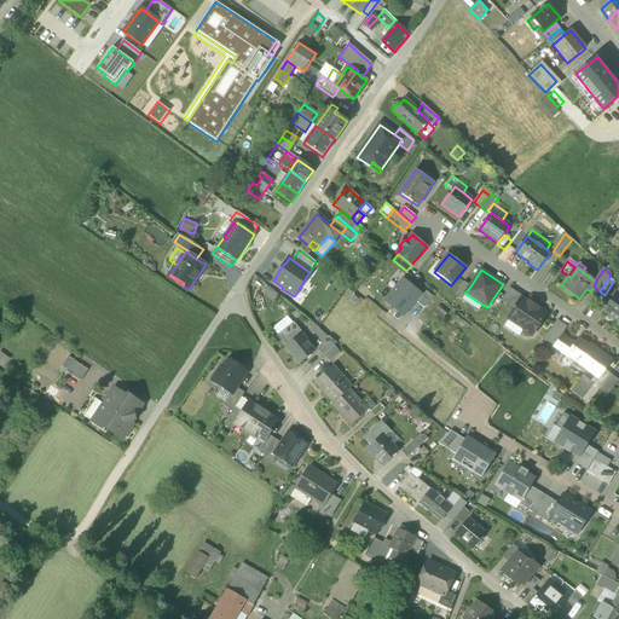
[(403,279),(385,302),(403,317),(421,294),(403,279)]
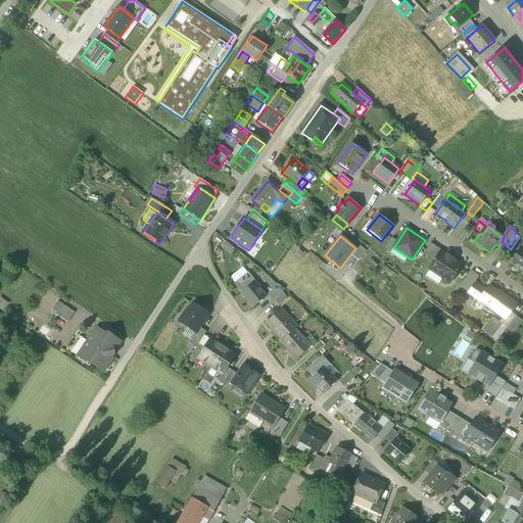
[(384,249),(390,253),(393,248),(393,247),(397,242),(392,238),(384,249)]
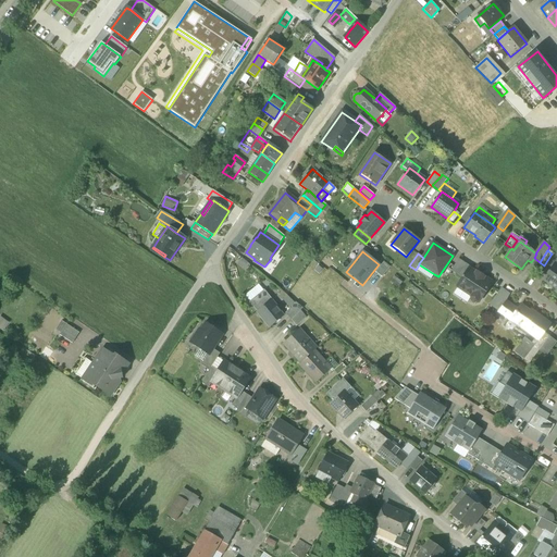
[(540,271),(546,276),(555,263),(556,264),(556,257),(552,254),(544,265),(540,271)]
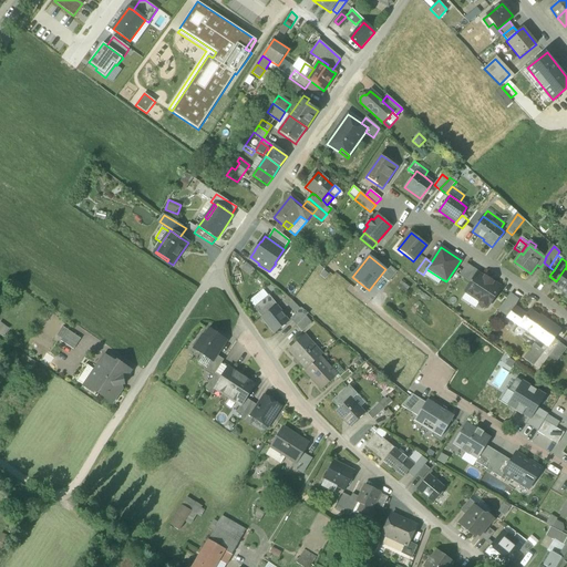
[(459,276),(471,284),(477,274),(477,275),(478,272),(466,265),(459,276)]
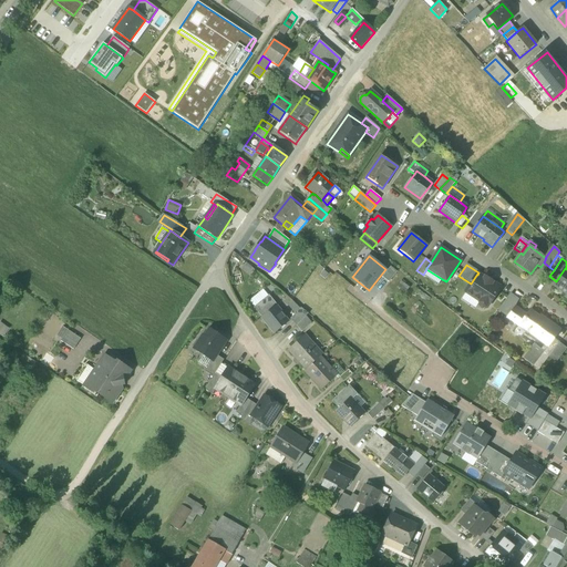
[(397,272),(390,267),(382,277),(389,282),(397,272)]
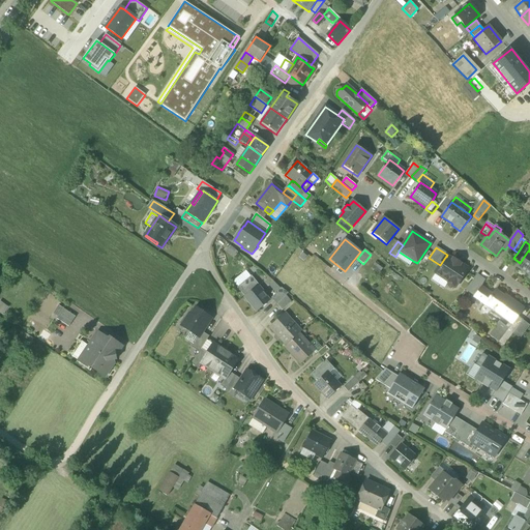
[(518,266),(529,274),(529,252),(528,251),(520,263),(518,266)]
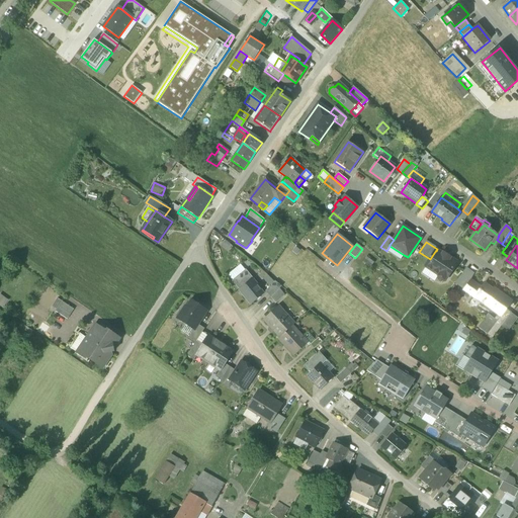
[(390,246),(386,251),(401,260),(404,255),(390,246)]
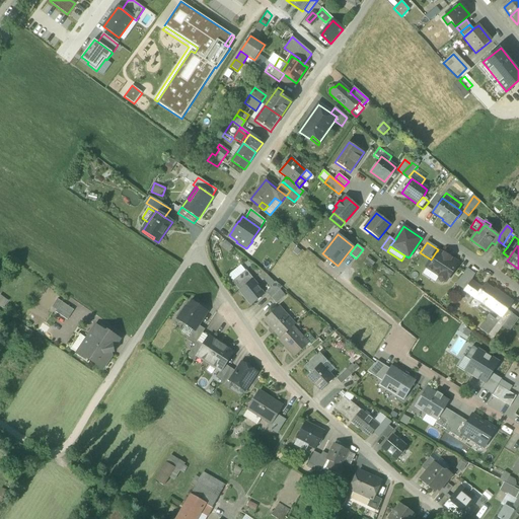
[(439,281),(441,283),(444,282),(445,281),(446,282),(458,264),(450,257),(449,260),(437,251),(437,250),(431,260),(425,268),(439,277),(438,278),(439,281)]
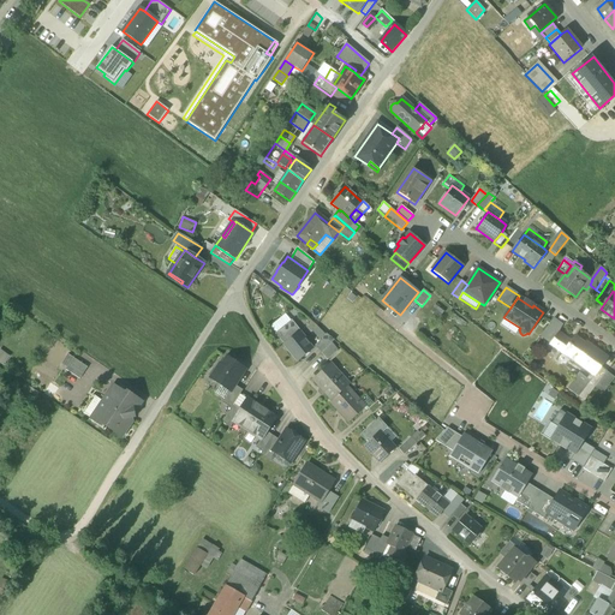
[(270,327),(276,334),(292,322),(286,315),(270,327)]
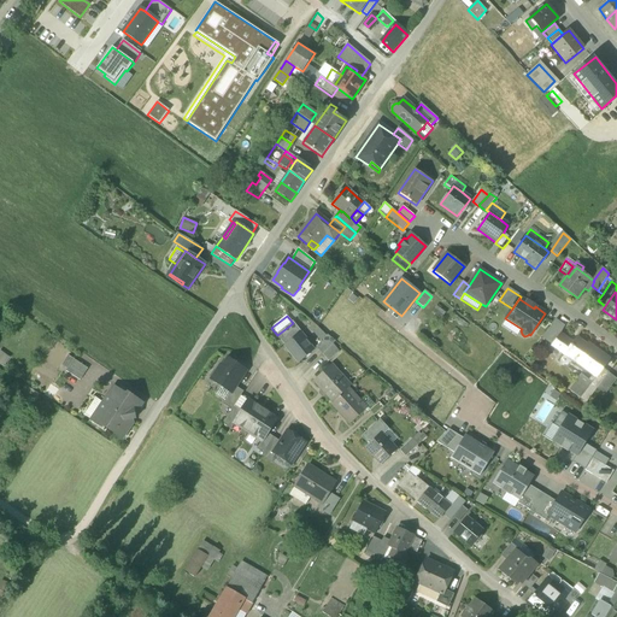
[(550,342),(553,345),(560,335),(558,333),(564,327),(556,321),(544,336),(551,341),(550,342)]
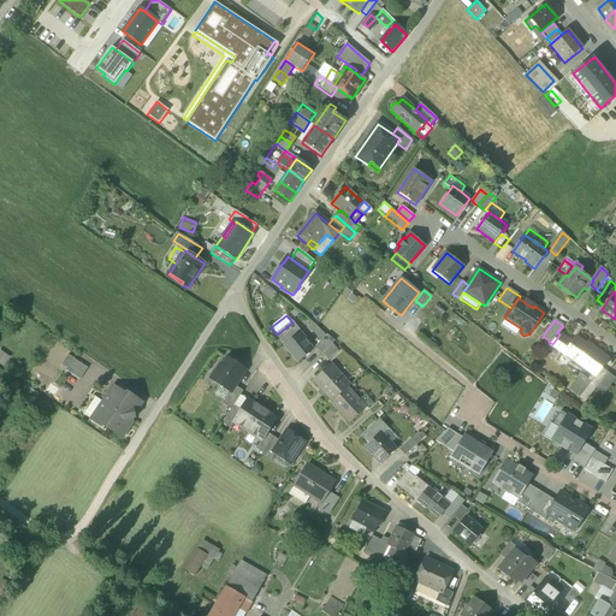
[(277,335),(285,345),(301,333),(292,323),(277,335)]
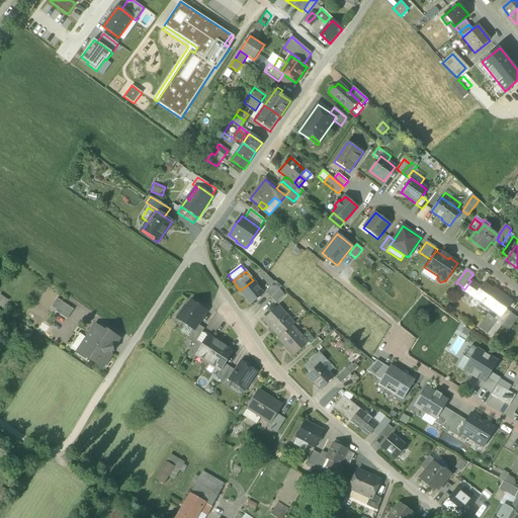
[(259,287),(253,280),(240,290),(239,290),(251,306),(264,295),(259,288),(259,287)]
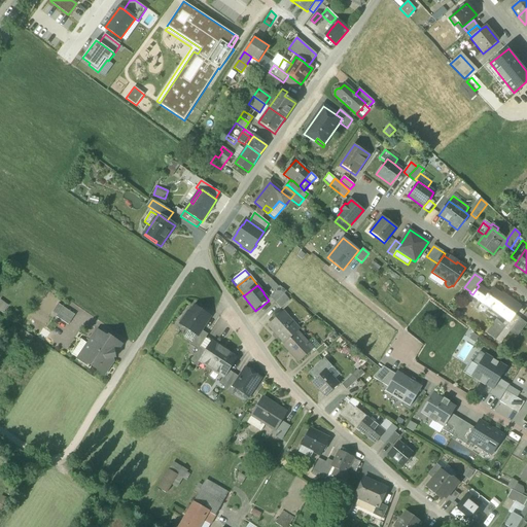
[(270,297),(276,304),(284,294),(286,292),(280,286),(270,297)]
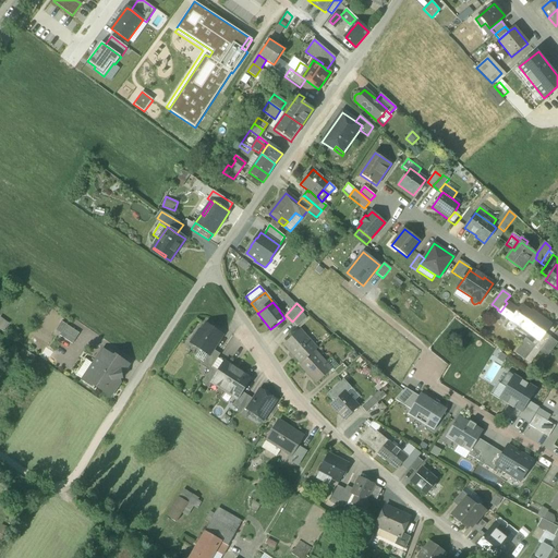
[(519,327),(535,339),(538,341),(544,335),(550,325),(536,315),(535,316),(521,306),(518,311),(507,303),(500,312),(499,313),(511,322),(512,319),(520,325),(519,327)]
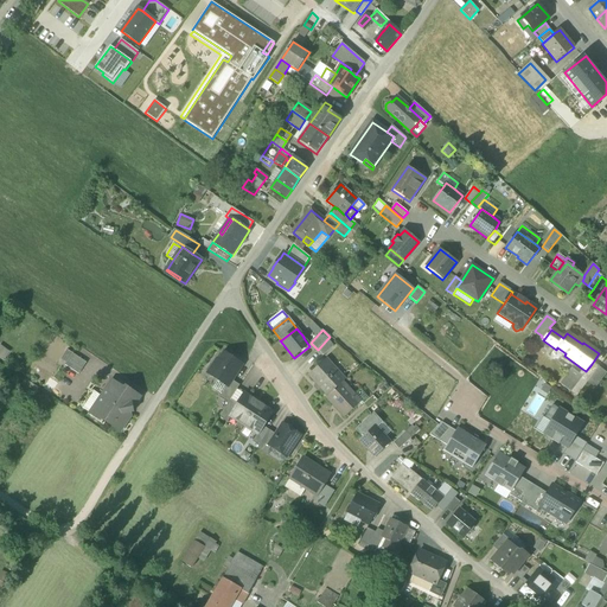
[(333,347),(327,339),(318,350),(324,356),(333,347)]
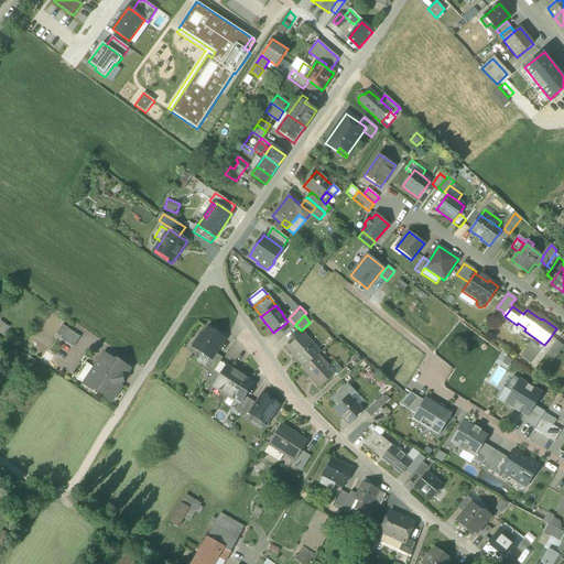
[(0,321),(0,332),(2,335),(9,327),(0,321)]
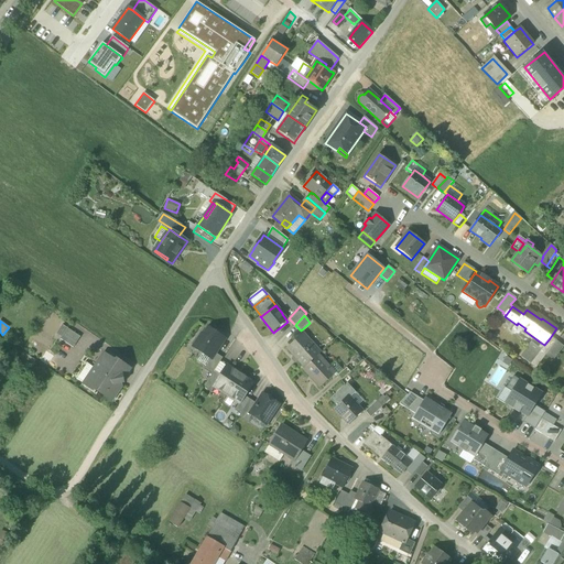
[(67,328),(64,334),(77,343),(80,337),(67,328)]
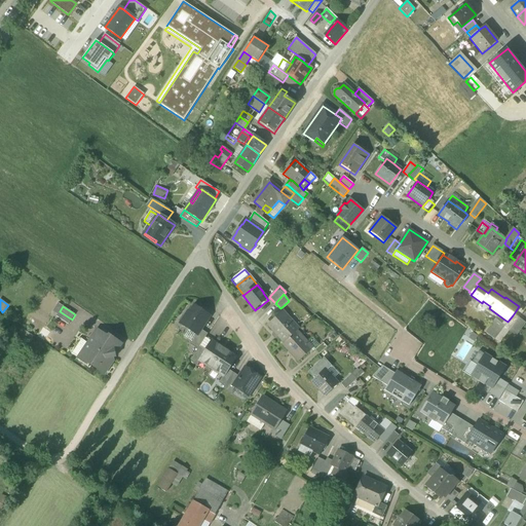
[(196,335),(197,335),(200,330),(210,316),(194,306),(191,311),(188,311),(180,324),(196,335)]
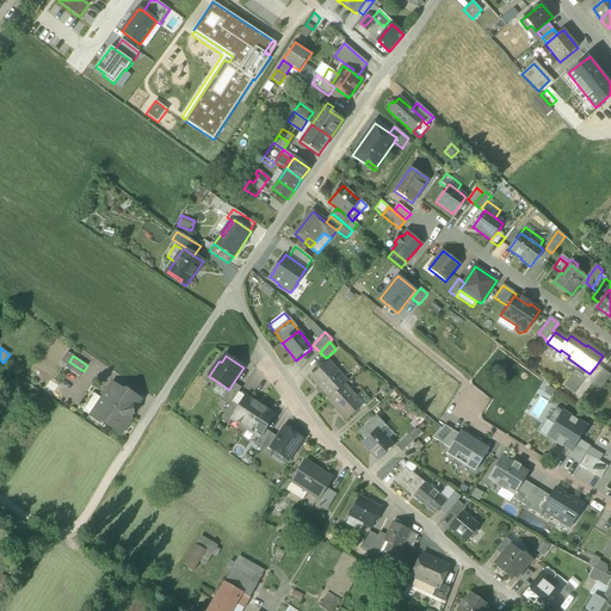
[(80,377),(84,371),(69,362),(66,368),(80,377)]
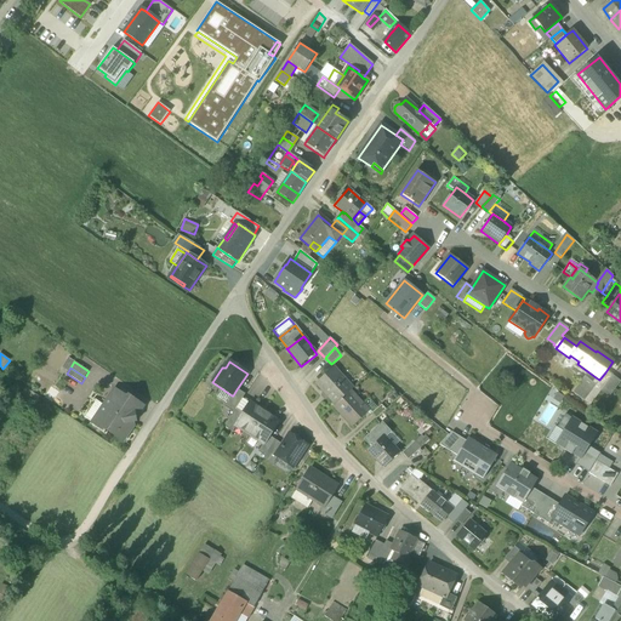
[(317,385),(335,405),(353,388),(346,382),(343,385),(340,380),(342,377),(334,368),(317,385)]
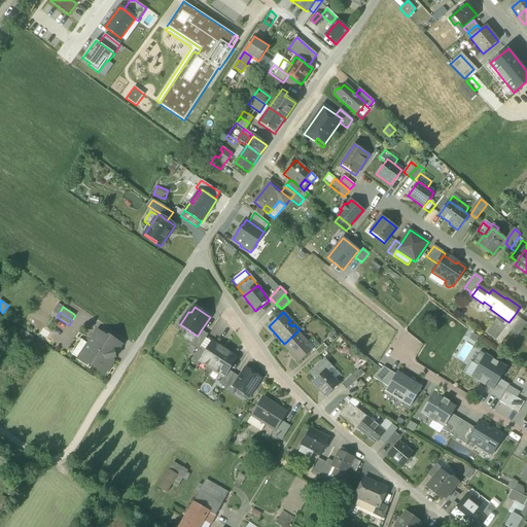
[(506,325),(512,329),(519,319),(514,316),(508,322),(506,325)]
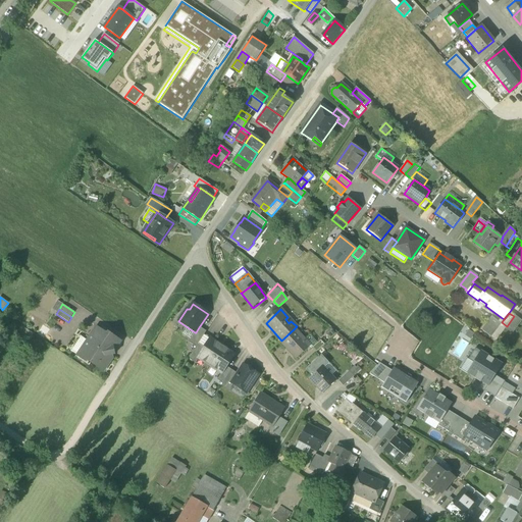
[(521,321),(514,316),(507,326),(506,328),(512,333),(521,321)]
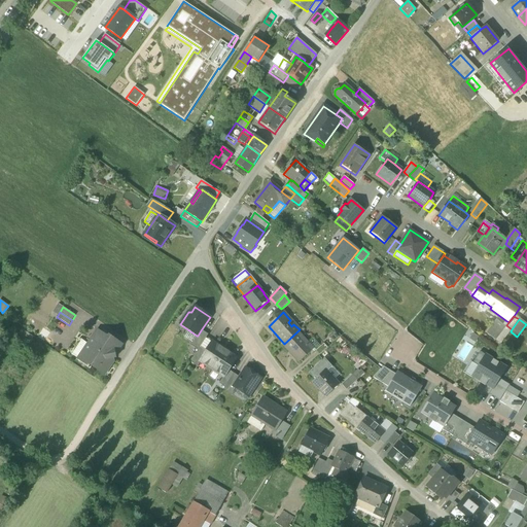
[(506,325),(508,322),(505,320),(502,325),(497,321),(487,334),(501,344),(511,331),(512,329),(506,325)]
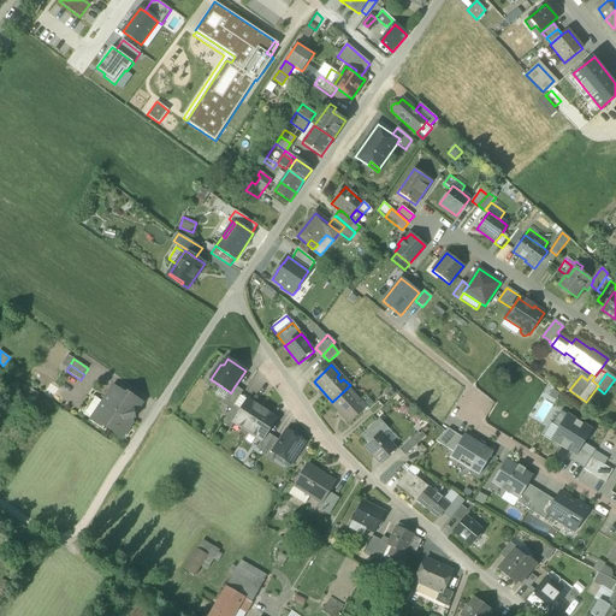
[(104,426),(122,439),(132,422),(132,419),(136,419),(134,410),(137,410),(142,403),(128,392),(126,395),(114,386),(102,402),(104,403),(96,414),(99,416),(95,422),(102,427),(104,426)]
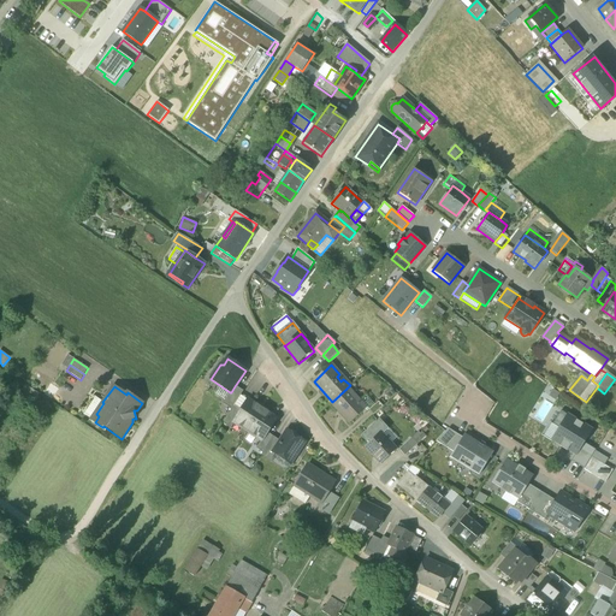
[(223,404),(231,409),(234,406),(241,396),(243,391),(235,386),(231,392),(230,392),(223,404)]
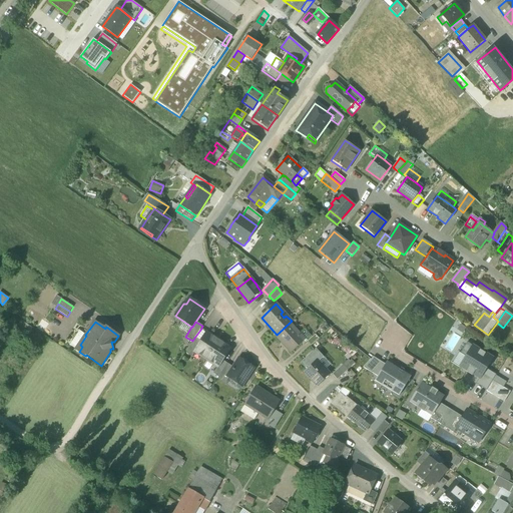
[(276,336),(292,353),(303,342),(298,338),(301,336),(300,335),(290,324),(276,336)]
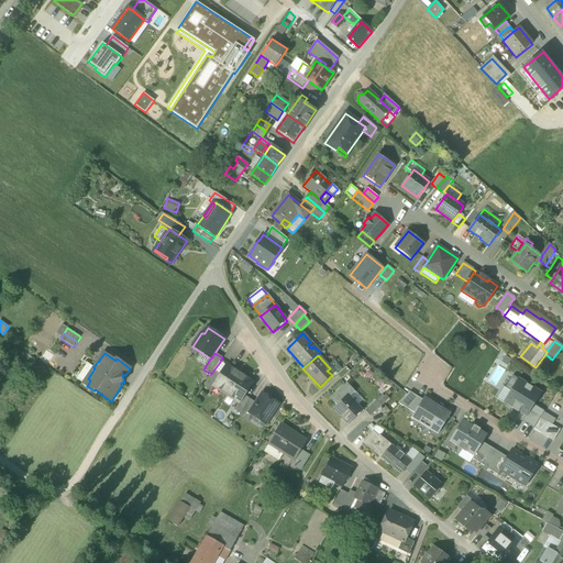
[(511,360),(505,356),(501,363),(508,366),(511,360)]
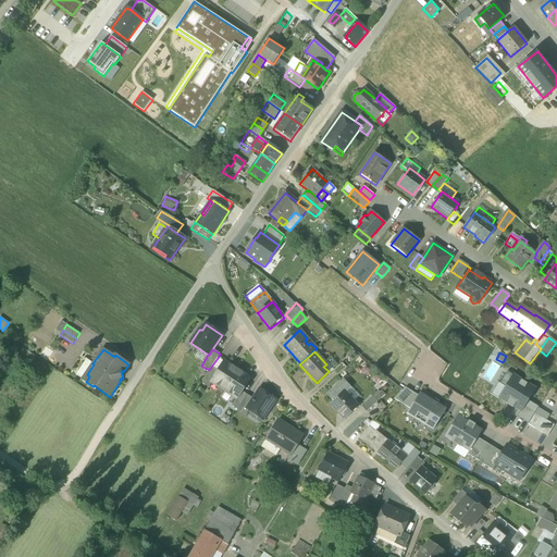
[(218,358),(211,367),(218,371),(224,362),(218,358)]
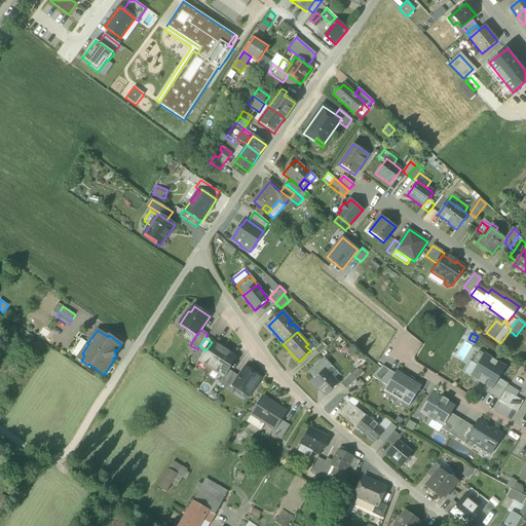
[(314,351),(320,346),(312,338),(307,343),(308,344),(312,348),(312,349),(314,351)]
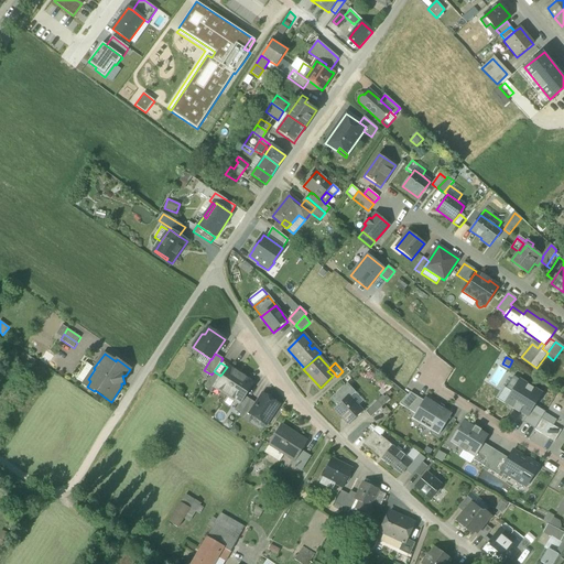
[(215,388),(227,396),(241,375),(238,372),(237,373),(232,370),(227,367),(220,376),(214,387),(215,388)]
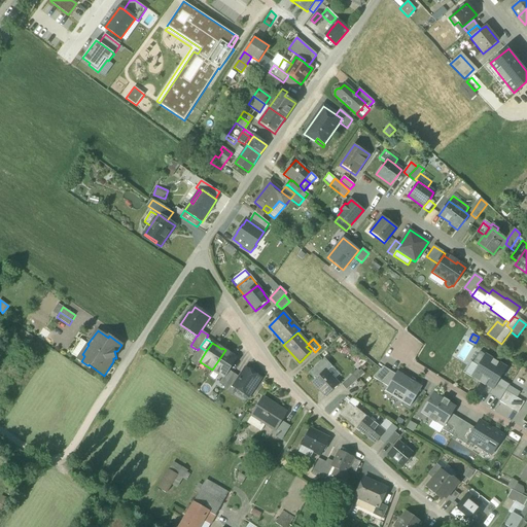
[(315,352),(318,356),(327,348),(324,344),(320,347),(315,352)]
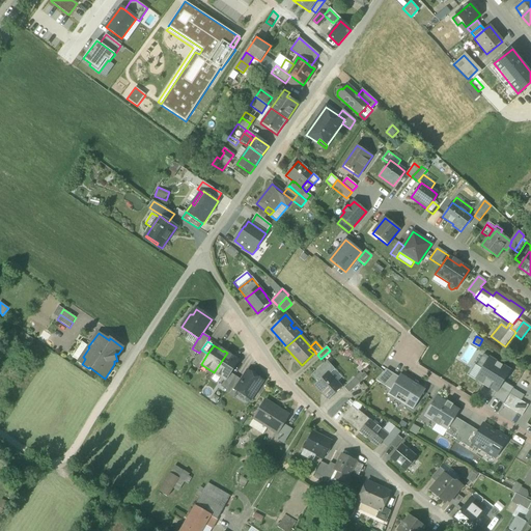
[(201,364),(207,354),(201,350),(199,353),(191,365),(199,370),(202,365),(201,364)]
